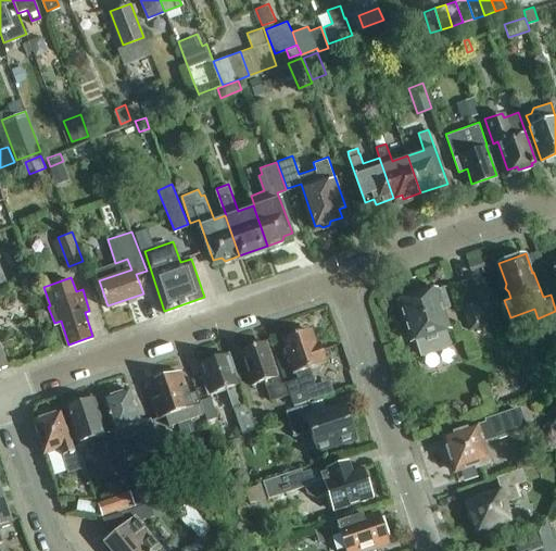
[(408,326),(407,328),(409,335),(412,336),(413,337),(416,336),(421,353),(449,343),(444,327),(446,326),(441,308),(450,304),(444,285),(401,299),(401,300),(400,303),(401,309),(404,310),(408,326)]
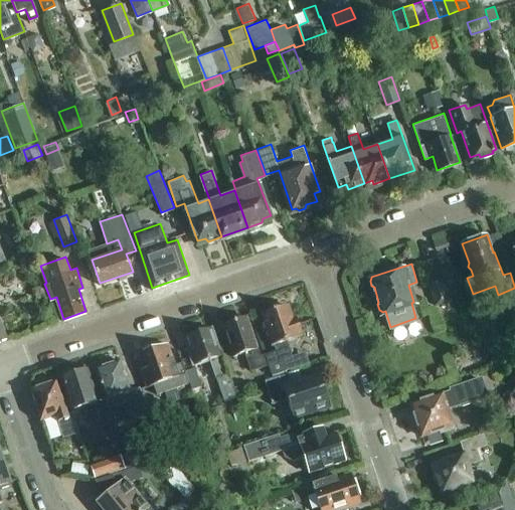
[(428,280),(436,303),(449,299),(442,276),(428,280)]
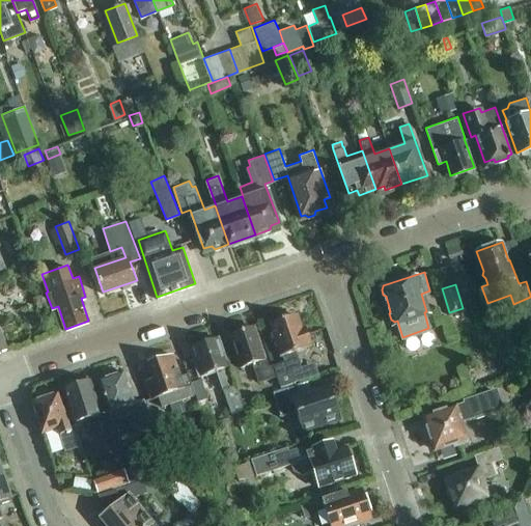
[(272,365),(277,379),(279,386),(291,382),(287,371),(300,367),(294,350),(307,345),(307,343),(311,342),(306,326),(302,328),(297,312),(270,322),(277,343),(276,344),(280,356),(281,356),(283,361),(272,365)]
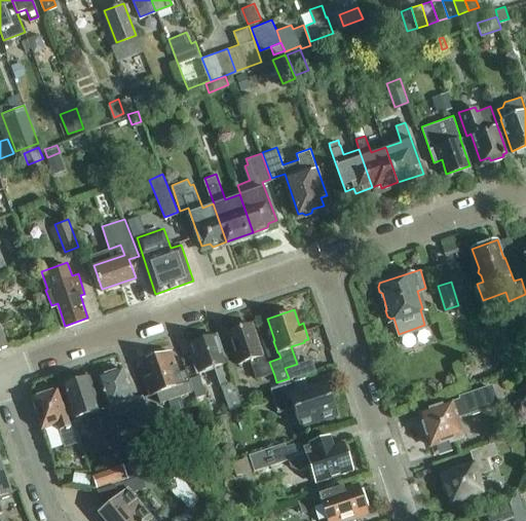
[(269,377),(274,375),(269,362),(265,363),(252,322),(239,326),(234,326),(231,329),(227,330),(238,362),(250,358),(257,377),(267,373),(269,377)]
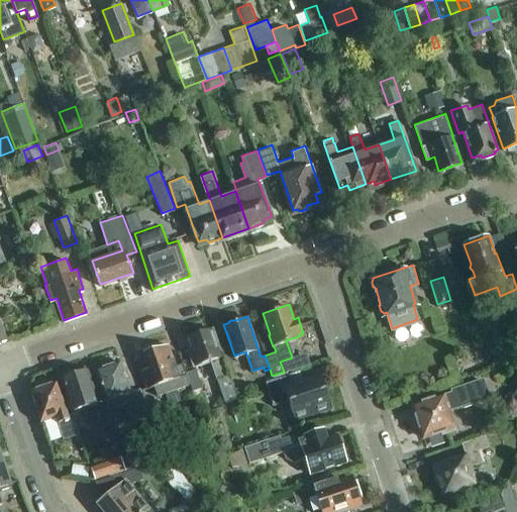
[(194,366),(195,365),(211,360),(225,401),(236,398),(228,372),(227,372),(212,327),(187,335),(191,348),(188,349),(194,366)]
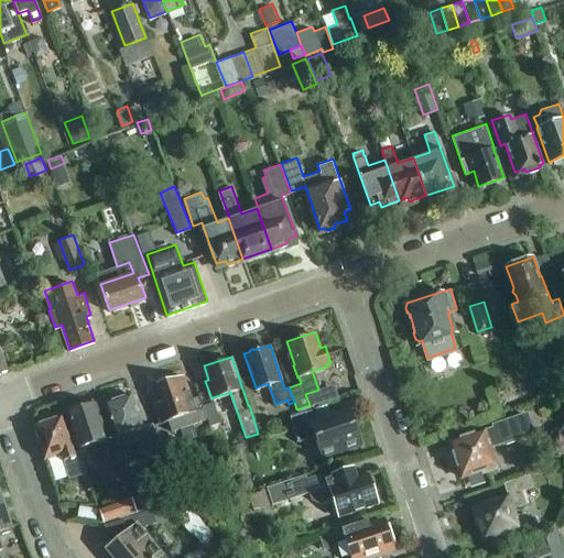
[(203,407),(204,407),(199,394),(191,397),(183,374),(172,378),(169,375),(161,378),(159,382),(160,382),(156,383),(162,401),(154,403),(160,422),(171,418),(173,426),(205,415),(203,407)]
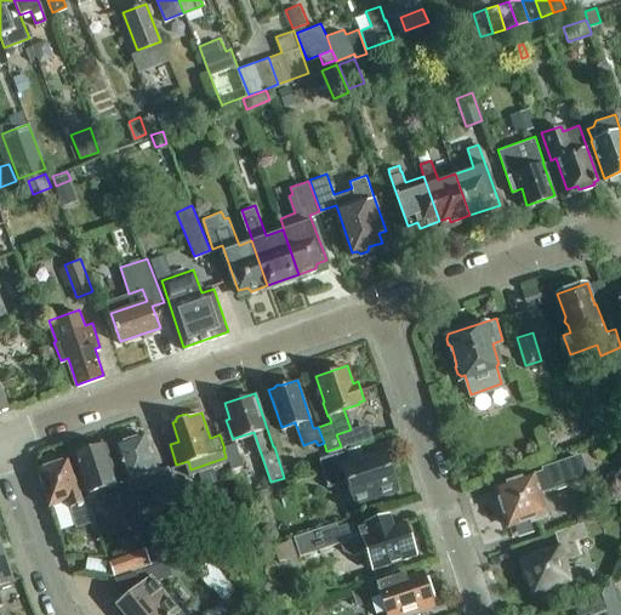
[(118,442),(115,443),(127,479),(131,488),(131,490),(154,483),(159,500),(178,494),(176,487),(169,465),(157,468),(144,433),(132,437),(130,433),(119,437),(118,442)]
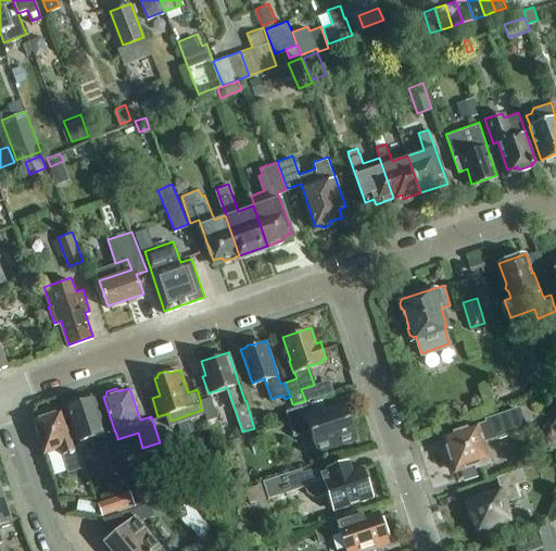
[(66,407),(78,440),(89,437),(96,455),(106,451),(100,433),(105,431),(93,397),(80,401),(77,401),(73,403),(71,404),(66,407)]
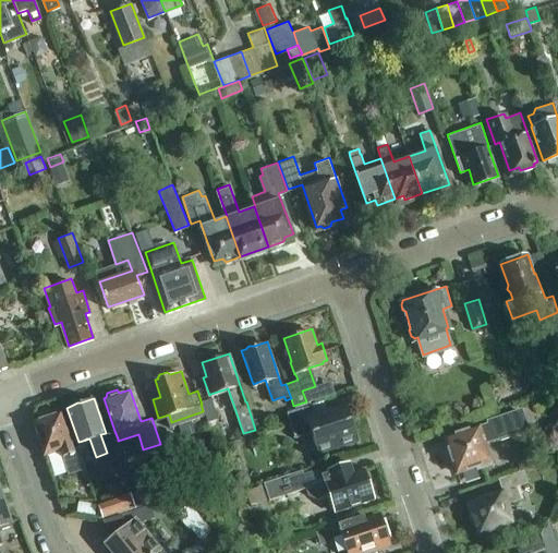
[(211,399),(202,404),(207,422),(218,418),(211,399)]
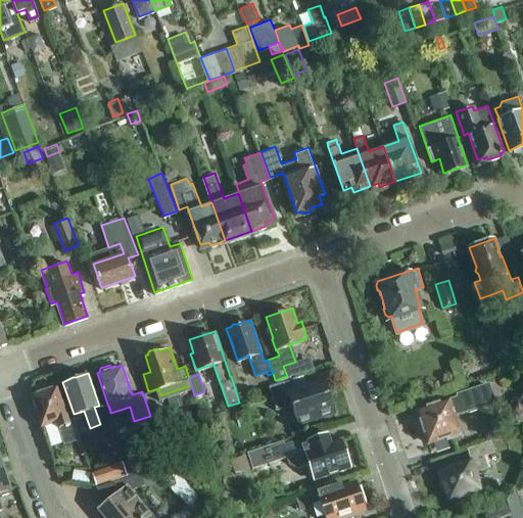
[(233,379),(240,399),(251,395),(244,375),(233,379)]
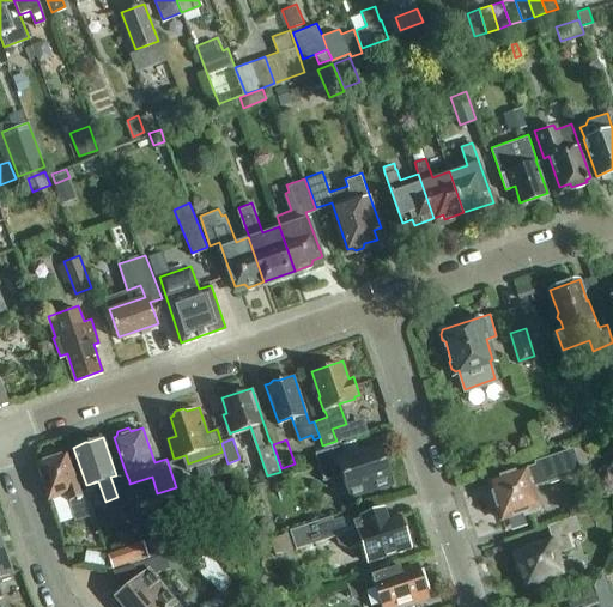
[(345,472),(352,495),(364,491),(364,489),(392,479),(380,444),(345,456),(341,444),(317,453),(322,467),(319,467),(323,479),(338,474),(345,472)]
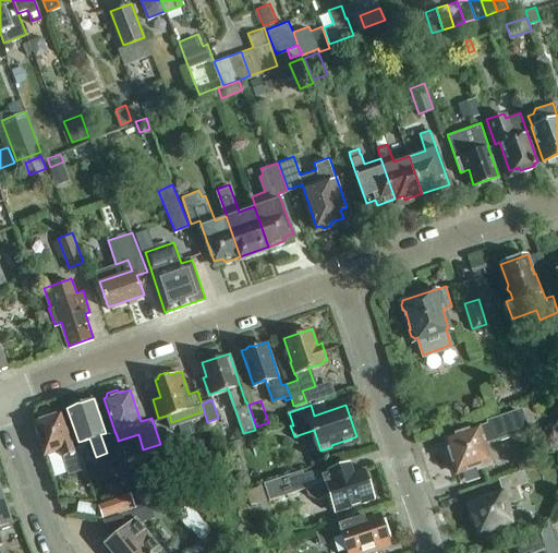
[(487,420),(488,422),(446,436),(452,457),(451,460),(452,465),(456,466),(457,470),(477,464),(478,468),(492,463),(484,441),(526,427),(520,409),(487,420)]
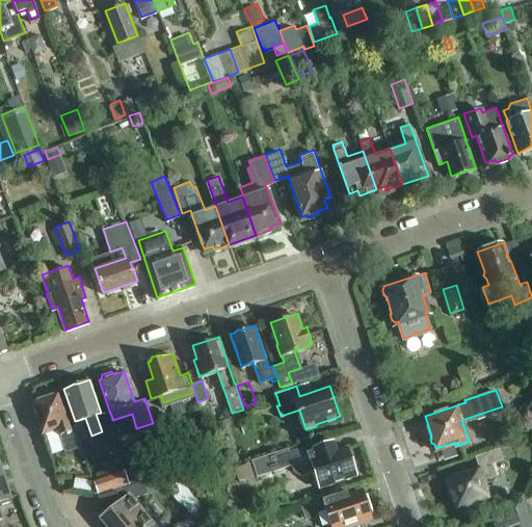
[(34,399),(31,400),(42,432),(58,426),(65,449),(81,444),(75,425),(70,427),(58,392),(46,395),(42,395),(37,396),(34,399)]
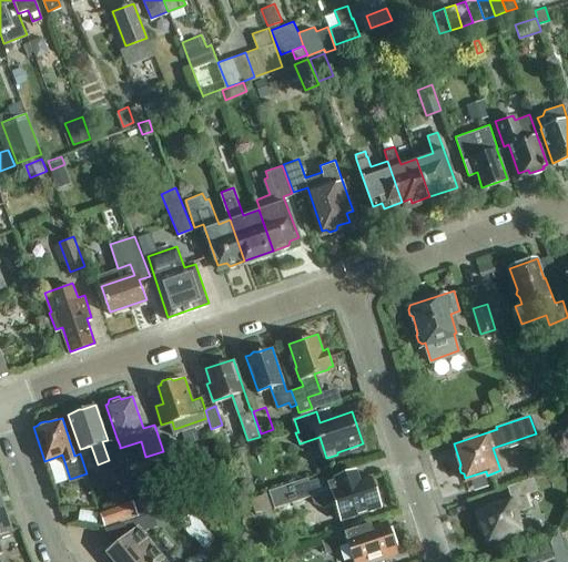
[(193,471),(201,496),(227,488),(220,462),(193,471)]
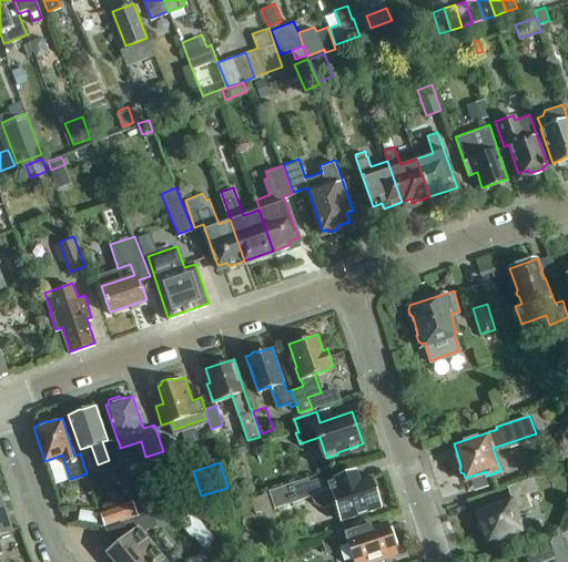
[(269,490),(269,491),(273,504),(274,507),(312,494),(314,501),(323,506),(335,501),(341,518),(345,517),(351,517),(355,513),(366,509),(372,509),(376,506),(381,504),(379,502),(381,499),(378,490),(375,489),(371,476),(359,480),(356,469),(323,480),(322,476),(305,481),(304,478),(269,490)]
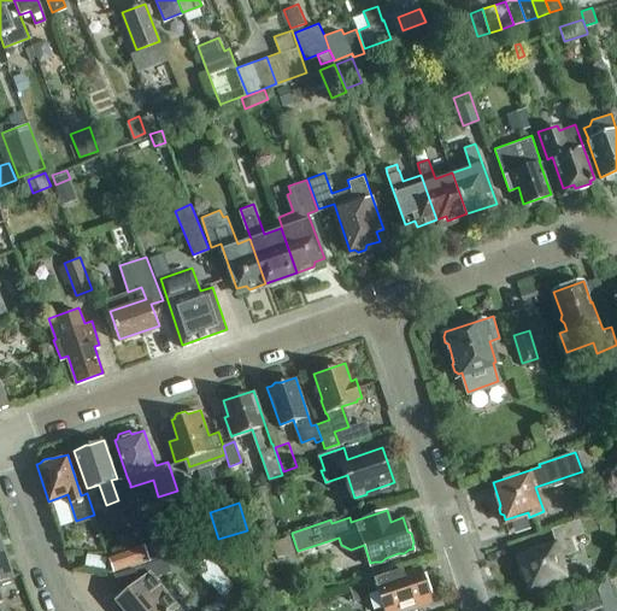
[(564,563),(560,554),(577,548),(574,535),(583,532),(579,518),(551,527),(556,540),(517,553),(521,562),(518,567),(522,577),(527,581),(529,589),(547,583),(548,587),(569,580),(580,576),(574,559),(564,563)]
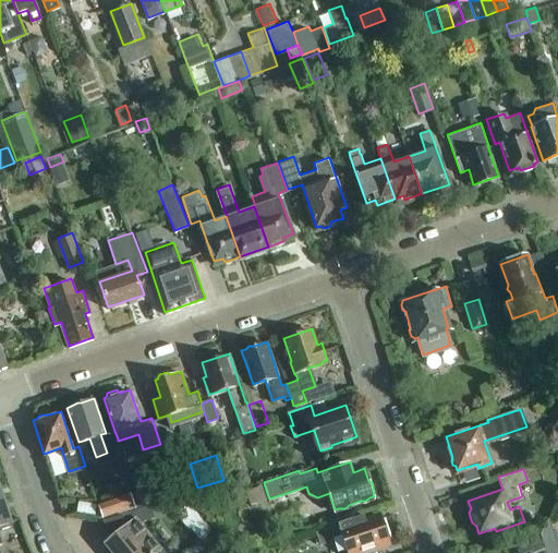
[(264,483),(246,490),(251,503),(268,496),(264,483)]
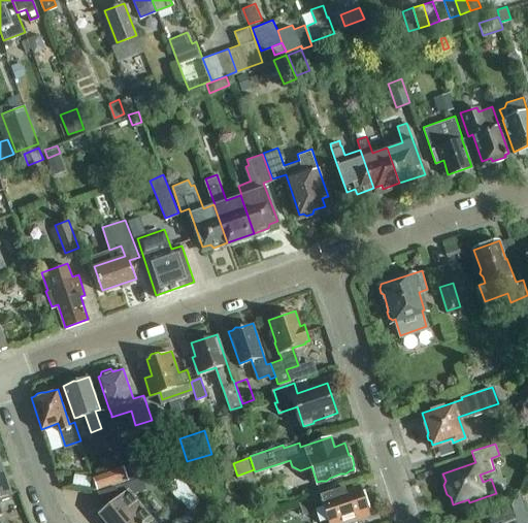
[(134,461),(125,465),(129,479),(139,475),(134,461)]
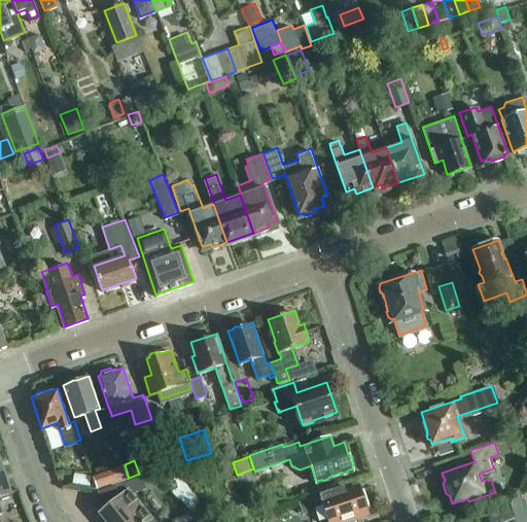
[(123,463),(94,474),(98,487),(128,477),(123,463)]
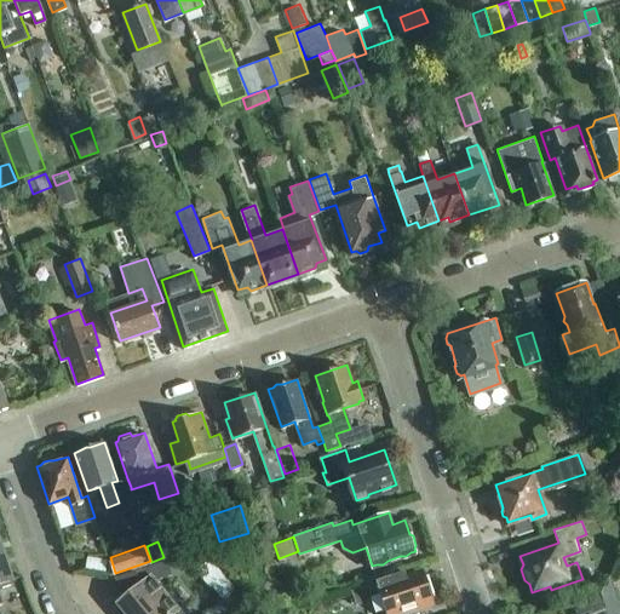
[(4,550),(0,551),(0,602),(3,602),(0,594),(0,581),(3,581),(3,585),(11,581),(10,579),(13,578),(4,550)]
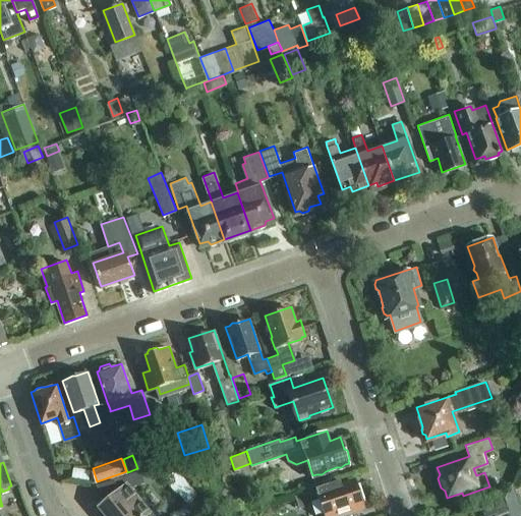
[(139,469),(96,484),(97,485),(98,485),(108,497),(98,506),(106,515),(143,515),(152,510),(131,485),(143,481),(139,469)]
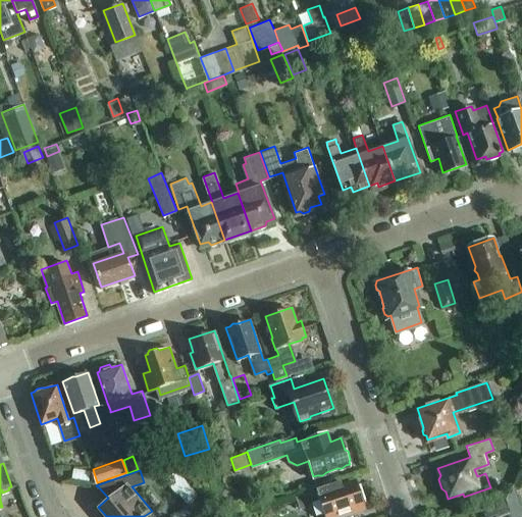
[(316,488),(296,496),(299,505),(312,500),(314,497),(318,496),(325,516),(336,516),(337,515),(365,506),(363,503),(365,501),(362,494),(360,493),(356,480),(342,485),(341,480),(316,488)]
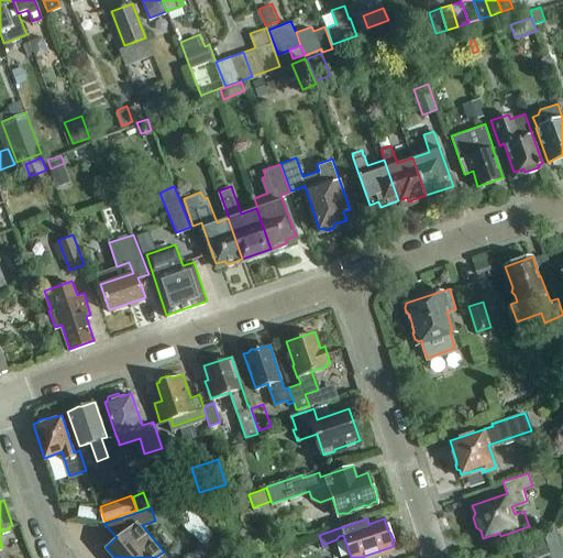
[(214,533),(203,521),(191,531),(202,543),(214,533)]
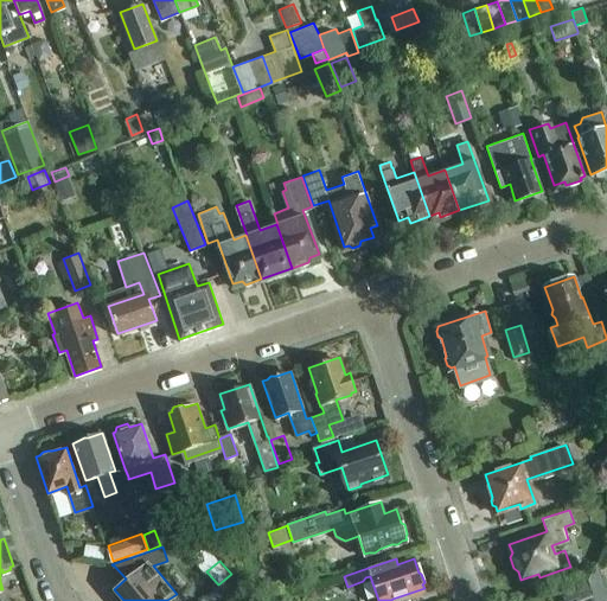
[(588,579),(593,593),(595,600),(606,600),(606,588),(598,562),(588,579)]
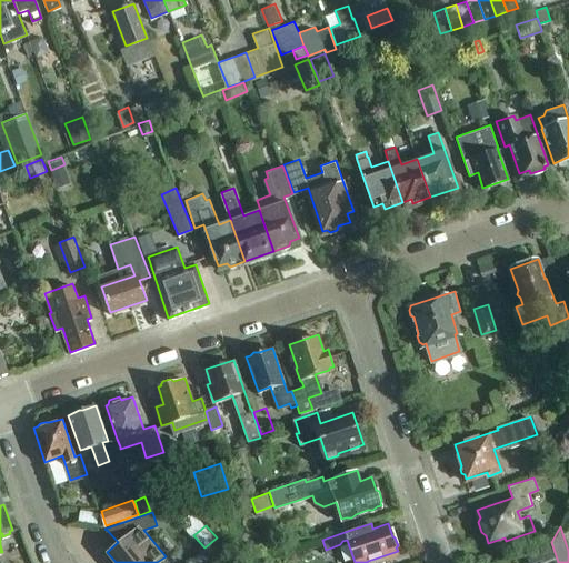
[(558,562),(556,555),(555,555),(549,543),(525,553),(528,562),(558,562)]
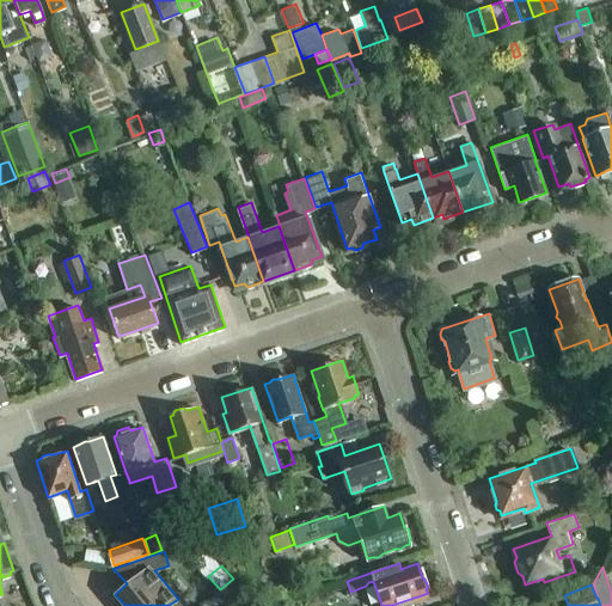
[(220,589),(199,605),(224,605),(230,601),(220,589)]
